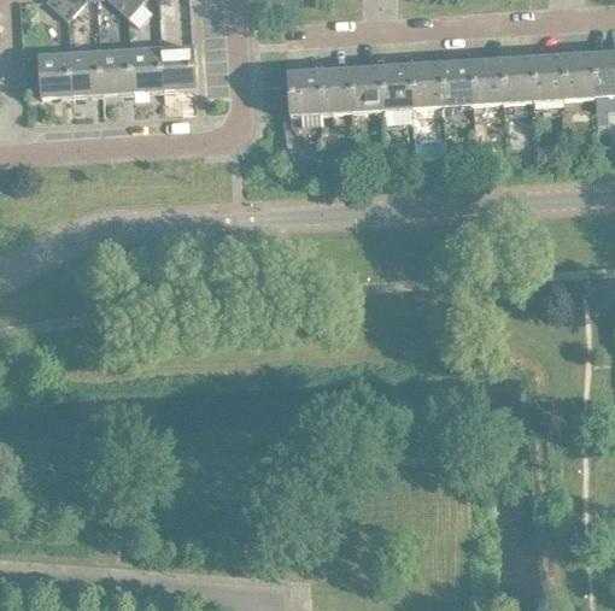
[(76,6),(69,0),(47,0),(66,17),(76,6)]
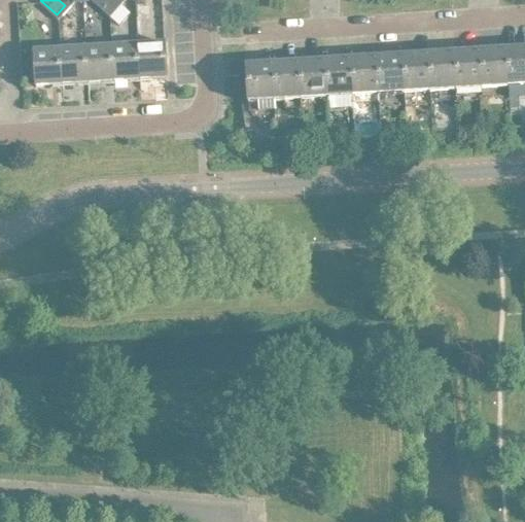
[(117,2),(114,0),(97,0),(109,11),(117,2)]
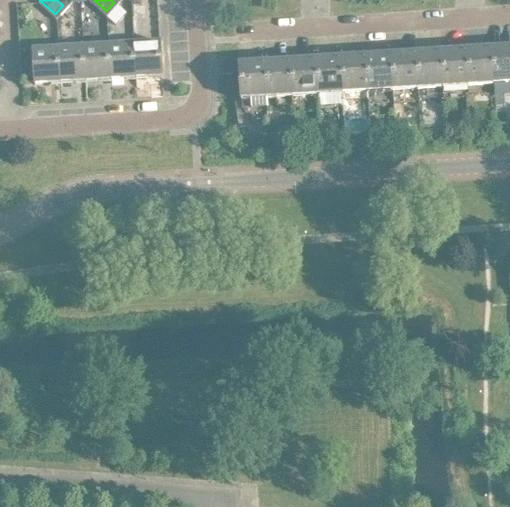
[(159,36),(133,37),(135,73),(161,71),(159,36)]
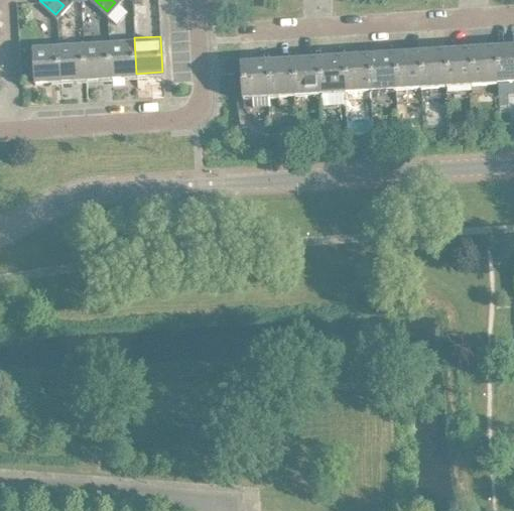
[(134,37),(109,39),(111,75),(136,74),(134,37)]
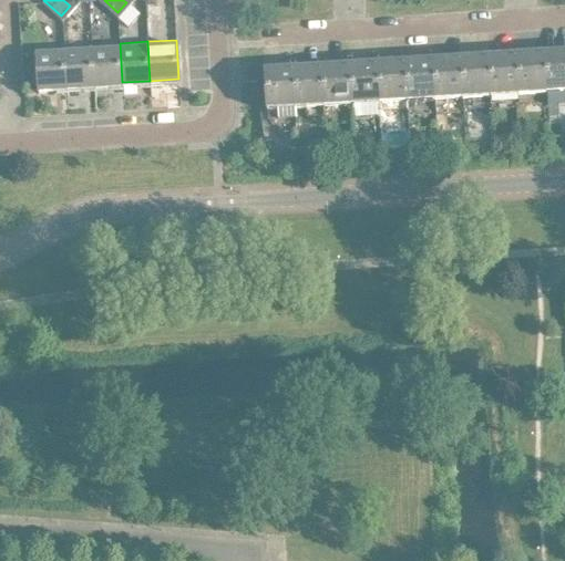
[(120,43),(92,44),(94,84),(122,82),(120,43)]
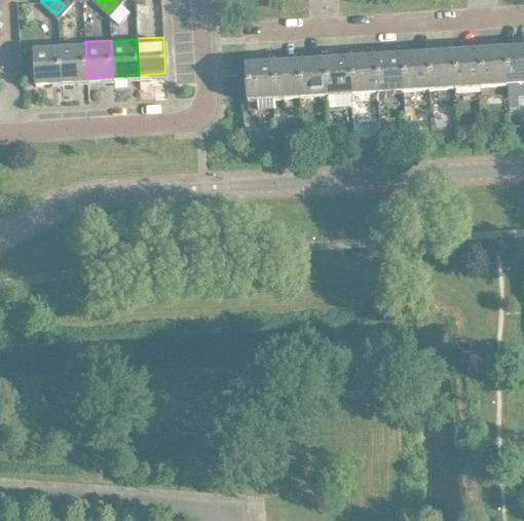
[(85,41),(59,43),(62,79),(87,78),(85,41)]
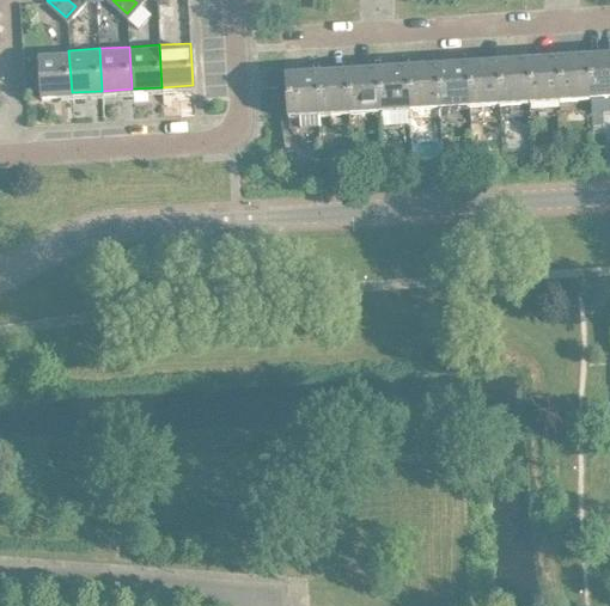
[(609,49),(586,51),(589,95),(609,92),(609,49)]
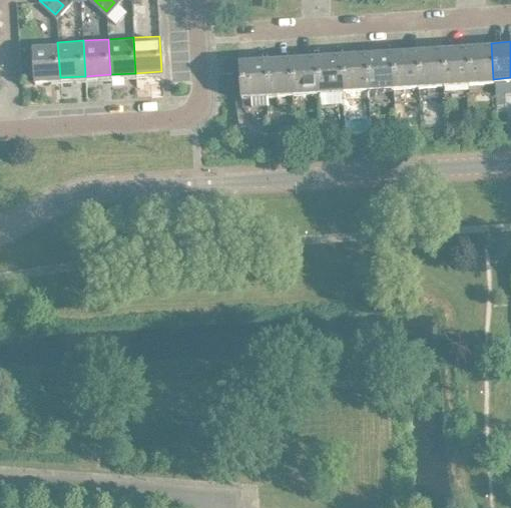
[(60,77),(57,42),(31,44),(33,79),(60,77)]
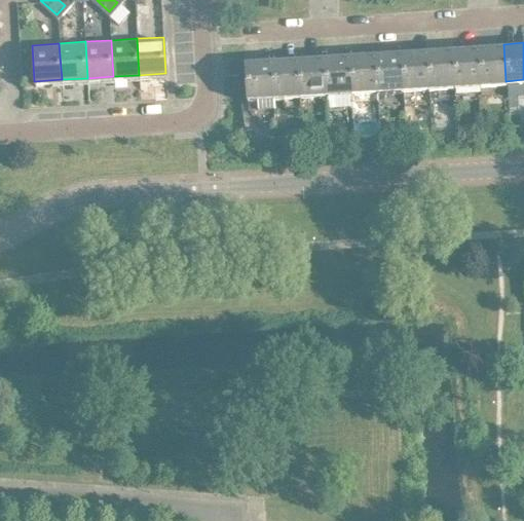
[(503,44),(478,45),(480,82),(506,81),(503,44)]
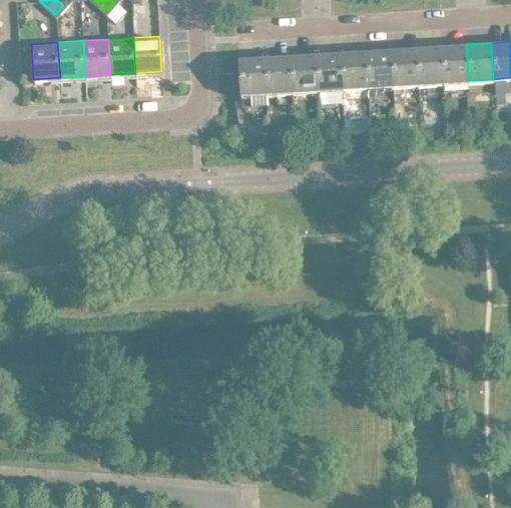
[(466,44),(441,46),(443,82),(468,80),(466,44)]
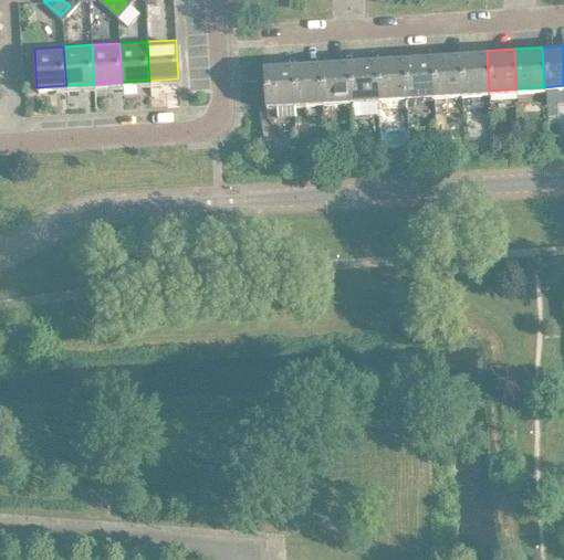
[(487,51),(459,52),(461,92),(489,91),(487,51)]
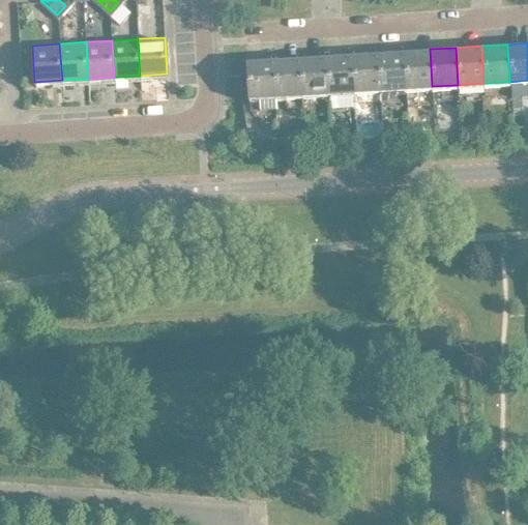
[(430,49),(403,51),(406,88),(432,86),(430,49)]
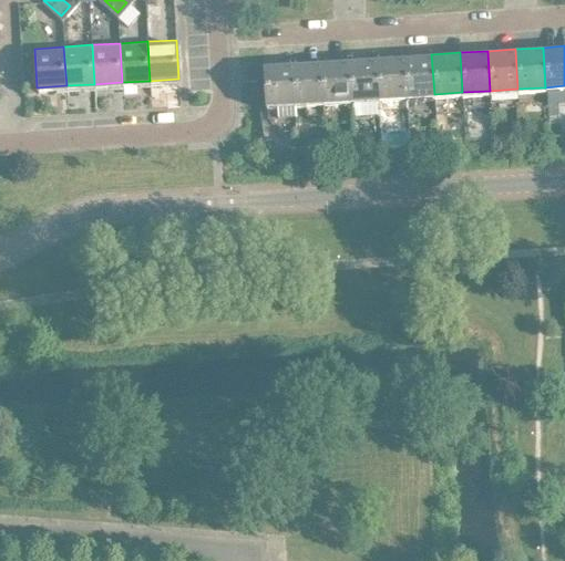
[(431,54),(403,56),(406,95),(434,94),(431,54)]
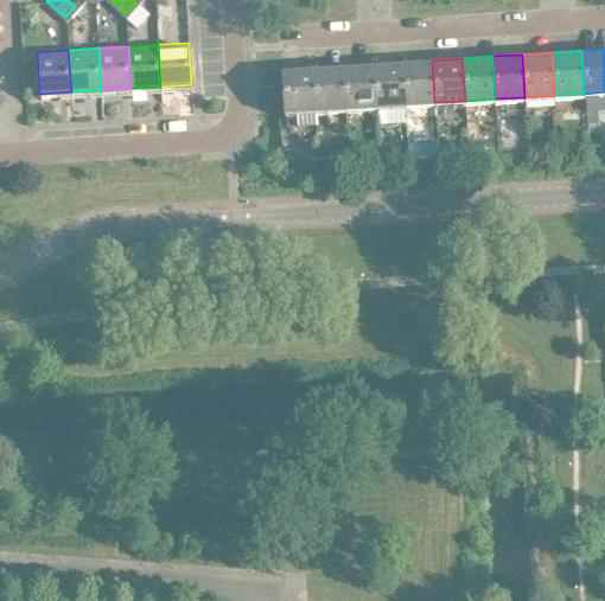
[(432,61),(402,62),(405,104),(434,102),(432,61)]
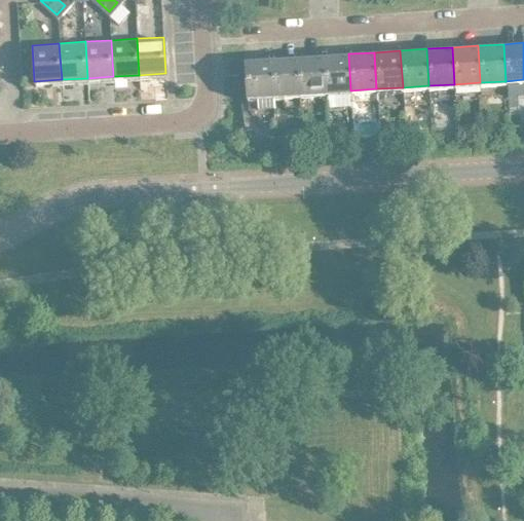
[(348,53),(323,56),(325,91),(350,90),(348,53)]
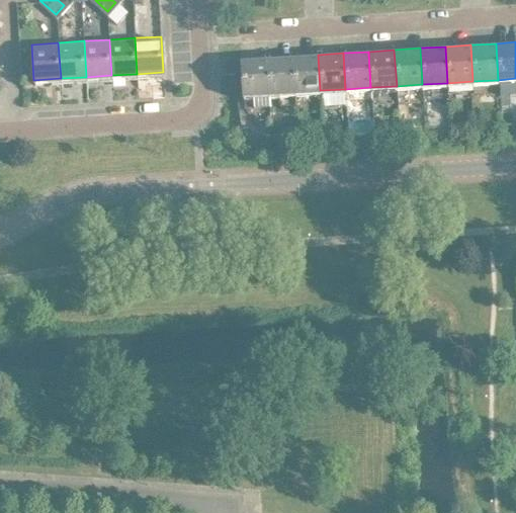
[(223,54),(224,70),(235,69),(234,54),(223,54)]
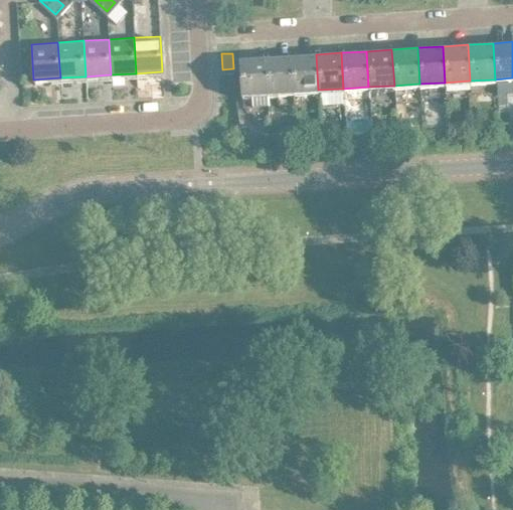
[(316,54),(291,55),(293,92),(318,90),(316,54)]
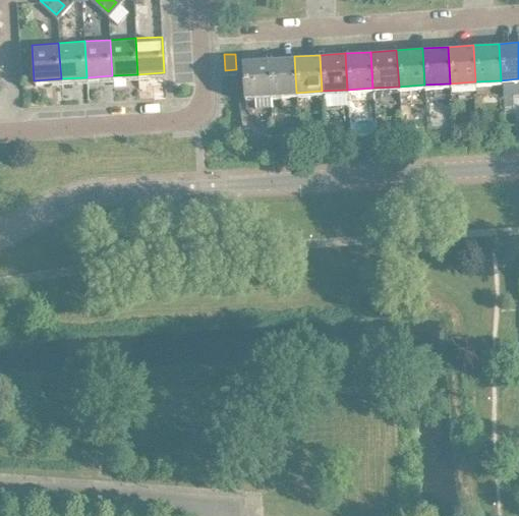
[(294,56),(269,58),(271,95),(296,93),(294,56)]
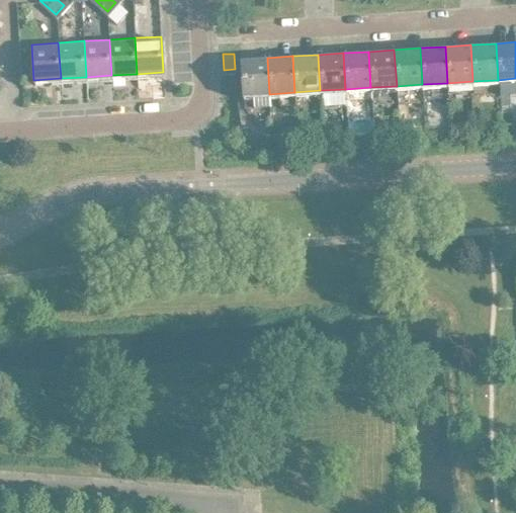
[(269,94),(267,58),(240,59),(242,95),(269,94)]
